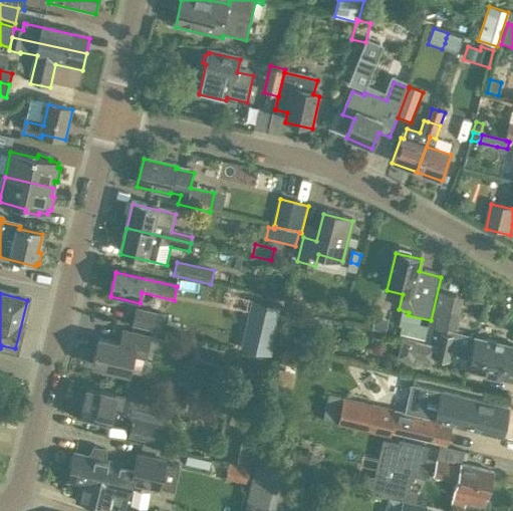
[(282,308),(251,301),(240,350),(271,357),(282,308)]
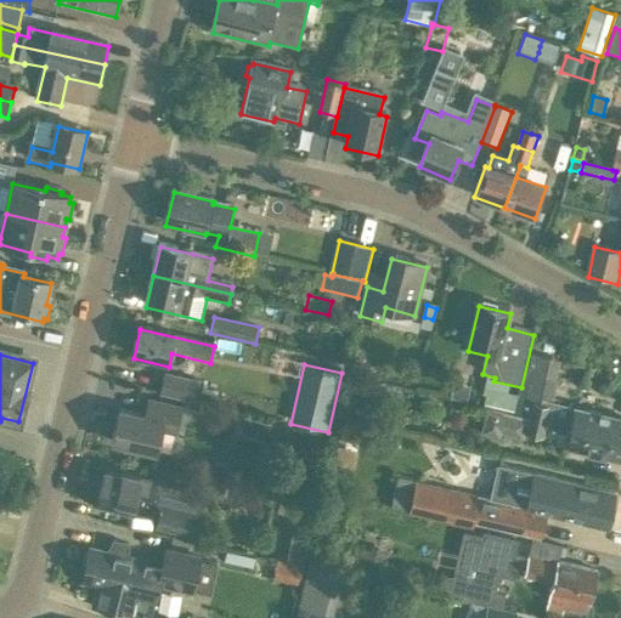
[(559,426),(620,441),(620,420),(554,406),(559,381),(525,374),(515,417),(547,424),(559,426)]
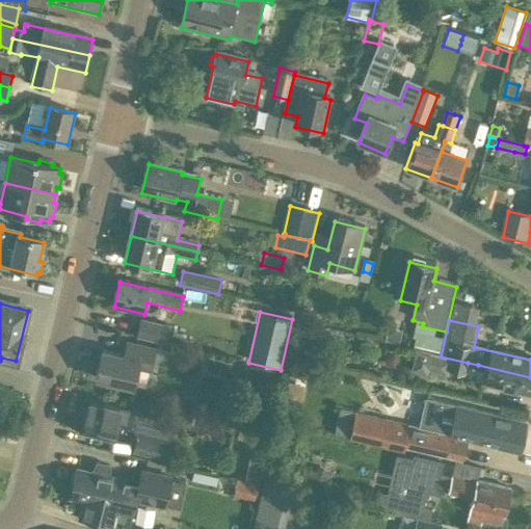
[(296,336),(314,341),(317,328),(318,326),(299,321),(299,324),(296,336)]
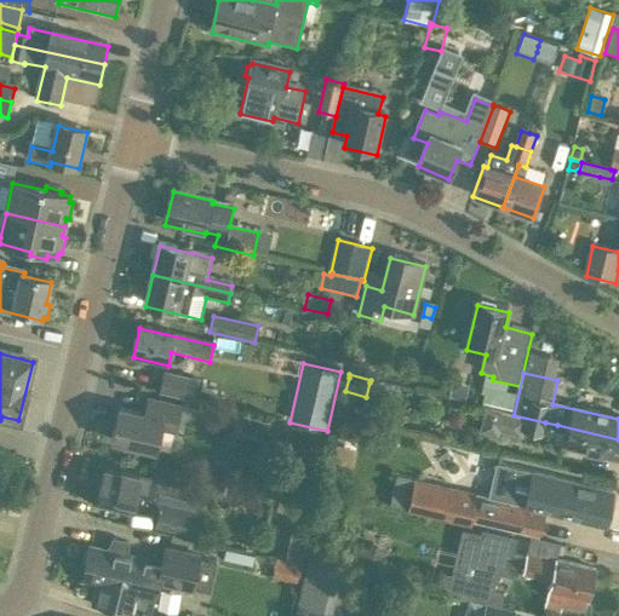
[(193,402),(196,384),(165,376),(161,395),(193,402)]
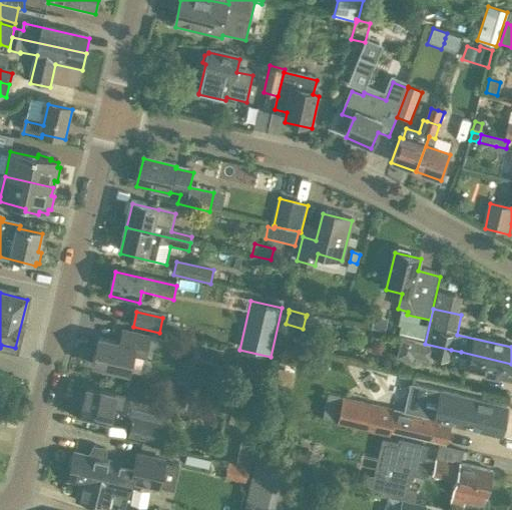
[(404,323),(401,335),(424,341),(427,329),(404,323)]
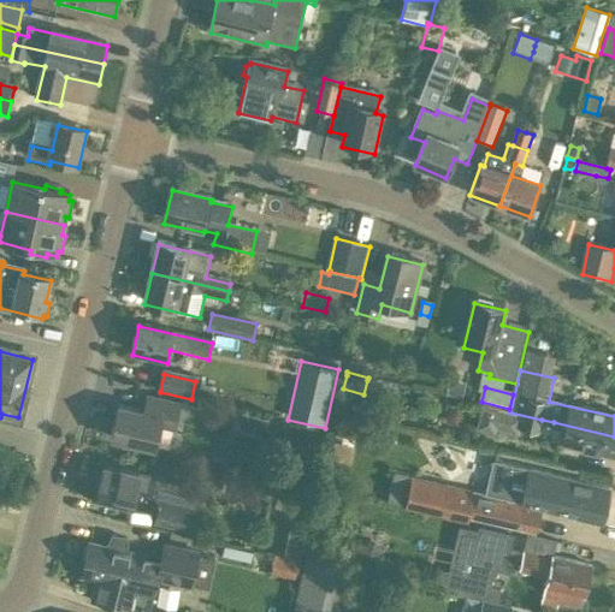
[(175,433),(181,408),(148,399),(145,415),(119,409),(111,441),(155,452),(160,429),(175,433)]
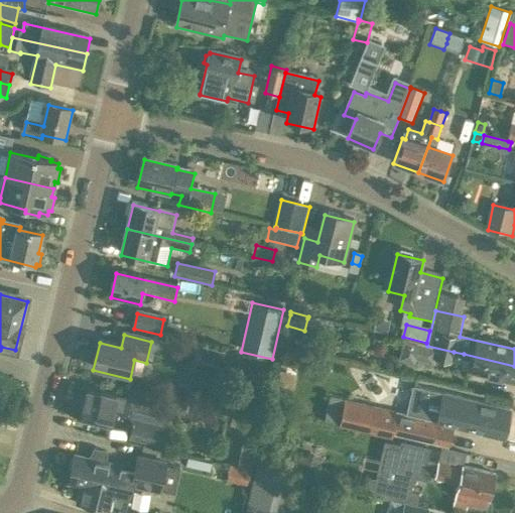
[(437,361),(451,364),(454,352),(427,346),(405,341),(400,362),(416,365),(417,361),(436,366),(437,361)]
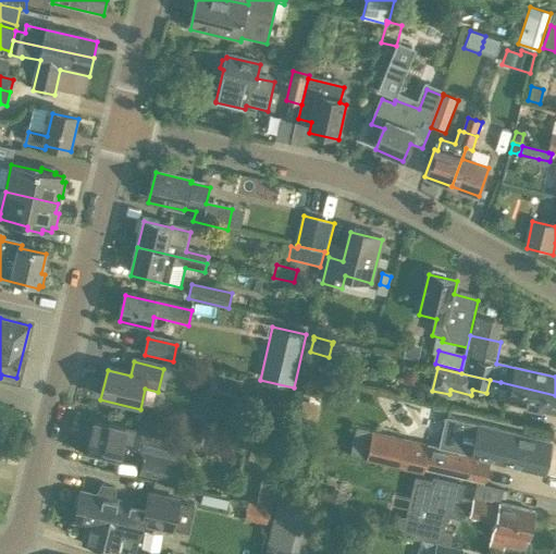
[(237,381),(234,395),(246,398),(250,385),(237,381)]
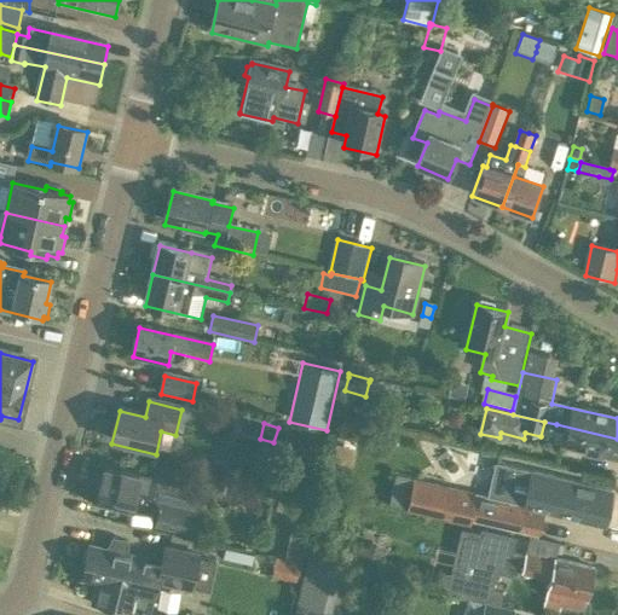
[(617,439),(556,424),(554,433),(566,435),(564,447),(617,460),(617,439)]
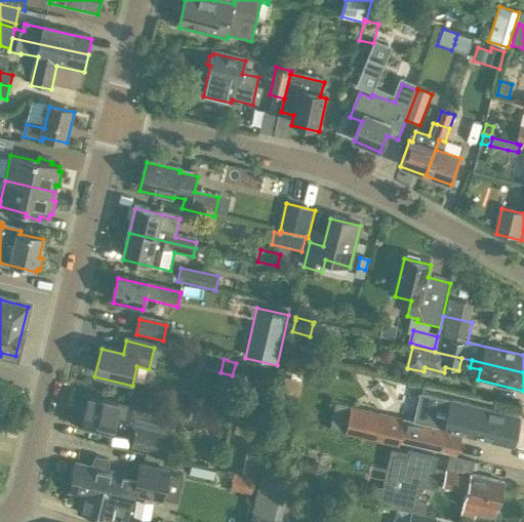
[(415,423),(403,419),(351,408),(345,435),(397,447),(398,442),(457,455),(461,436),(513,448),(519,418),(421,396),(415,423)]
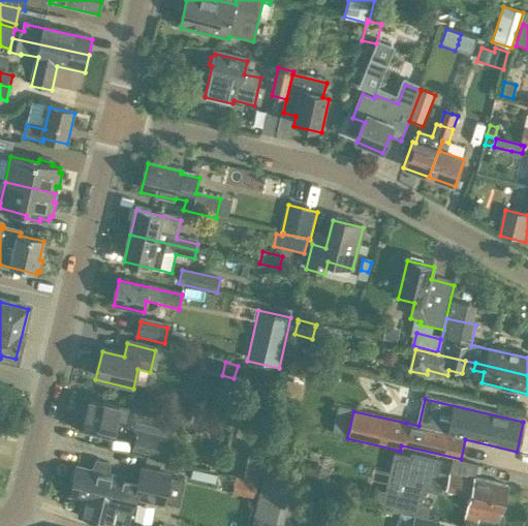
[(165,460),(173,430),(156,426),(159,416),(104,404),(103,407),(90,404),(84,431),(113,437),(116,425),(130,428),(131,422),(156,427),(153,440),(136,437),(133,453),(165,460)]
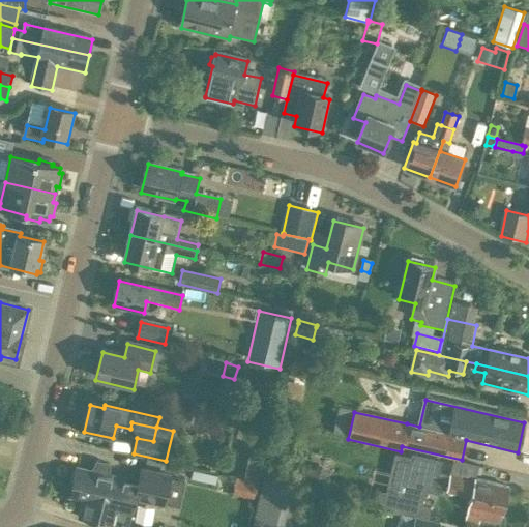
[(236,440),(248,442),(251,432),(238,429),(236,440)]
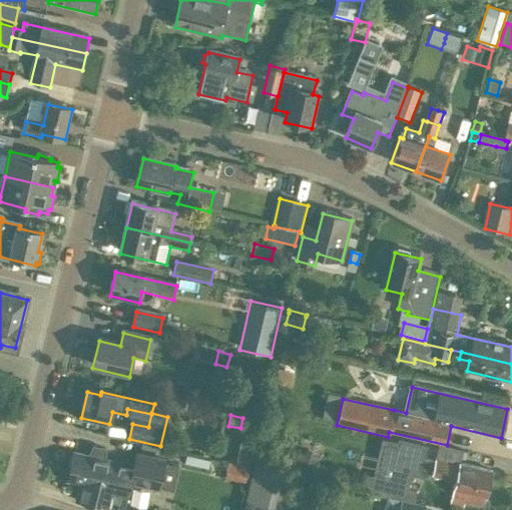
[(241,441),(235,465),(249,468),(256,444),(241,441)]
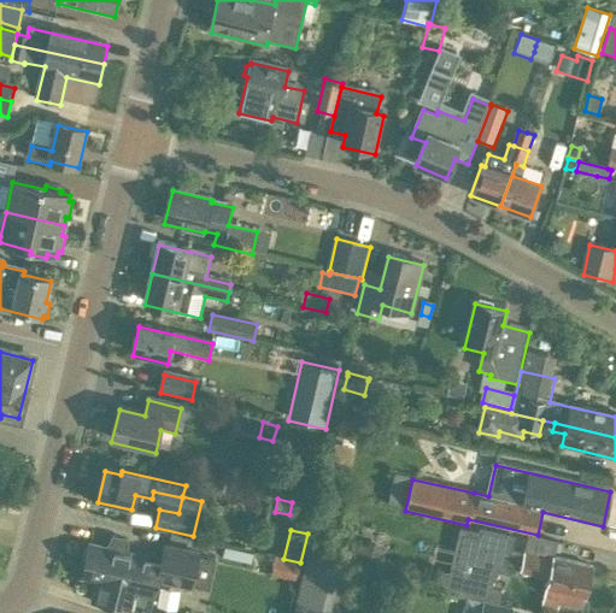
[(486,603),(499,606),(503,593),(491,589),(496,571),(506,573),(515,537),(480,530),(480,534),(461,530),(446,593),(486,602),(486,603)]
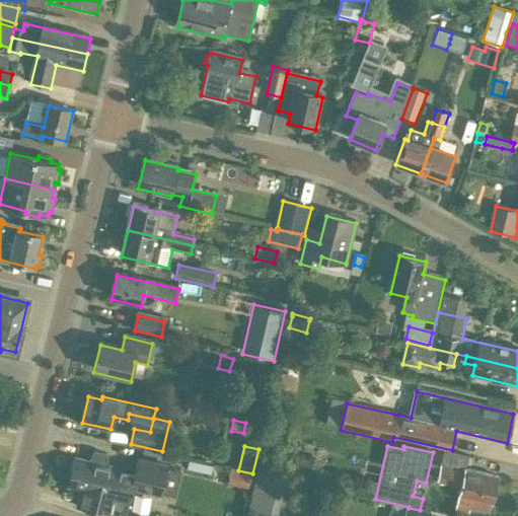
[(134,494),(134,492),(134,491),(157,497),(164,468),(139,461),(135,474),(109,468),(109,455),(95,452),(90,463),(76,460),(75,464),(72,465),(70,471),(72,473),(72,476),(101,484),(101,486),(134,494)]
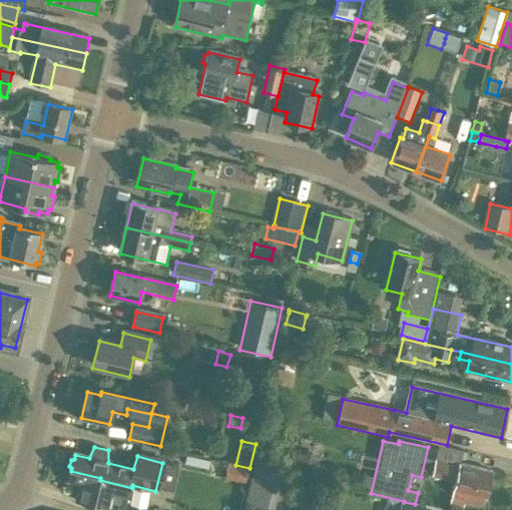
[(313,476),(318,455),(305,452),(305,455),(300,472),(313,476)]
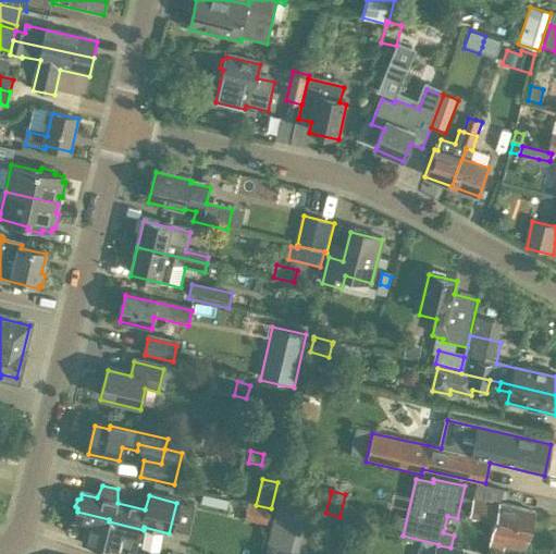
[(229,502),(204,495),(201,505),(226,511),(229,502)]
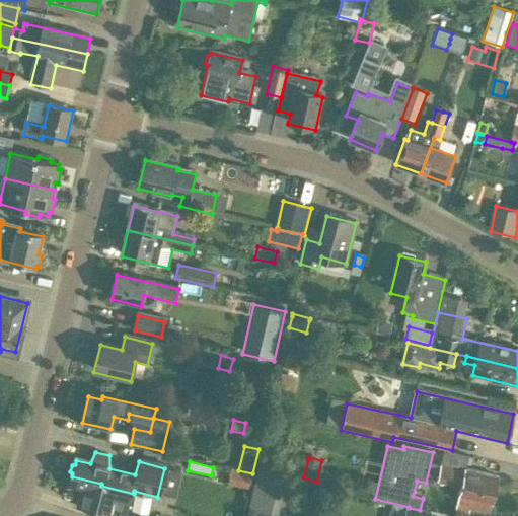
[(493,504),(499,478),(465,470),(465,472),(441,467),(438,484),(461,489),(459,497),(473,500),(471,510),(490,514),(492,504),(493,504)]
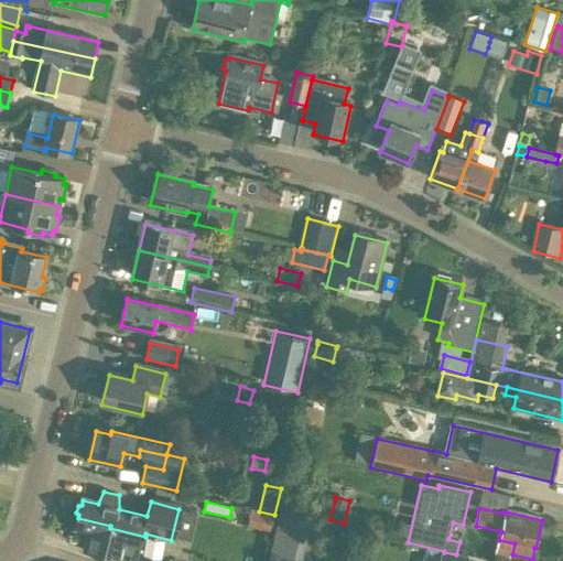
[(251,510),(247,528),(269,532),(272,516),(251,510)]
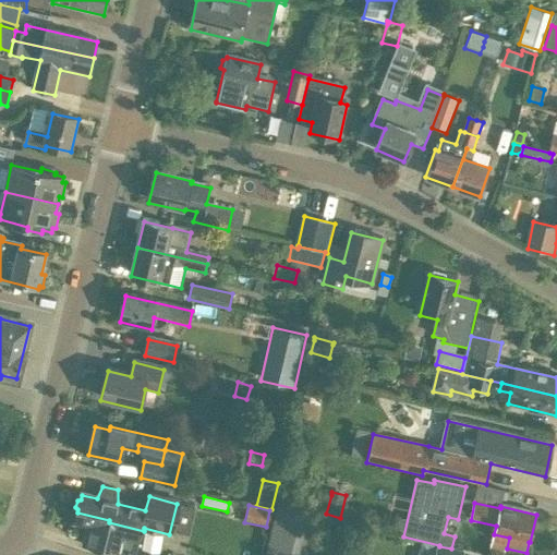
[(299,554),(309,517),(278,509),(266,554),(299,554)]
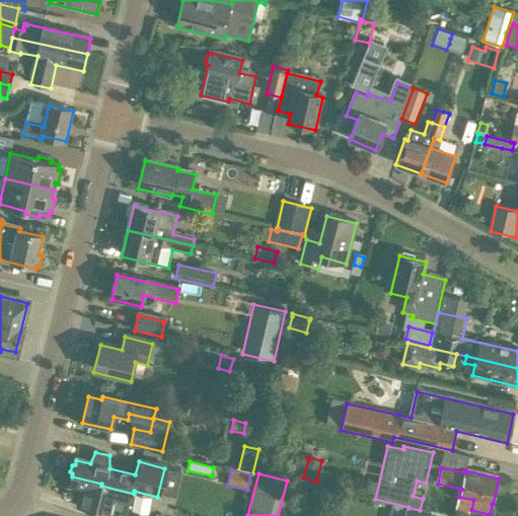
[(128,515),(134,494),(101,486),(101,484),(72,476),(69,488),(82,492),(78,508),(111,515),(128,515)]
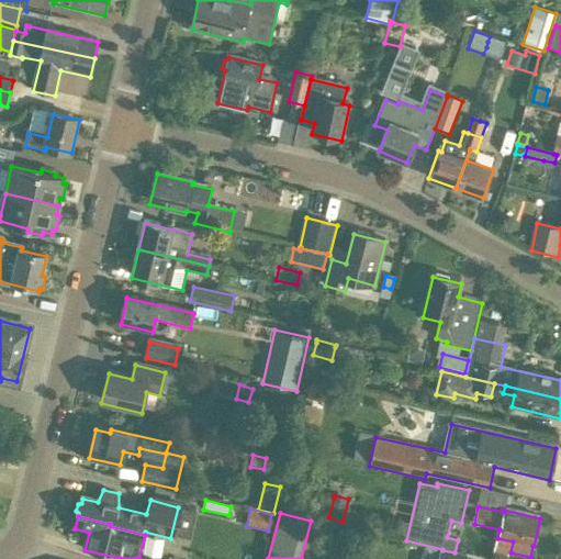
[(316,539),(328,541),(329,533),(318,530),(316,539)]
